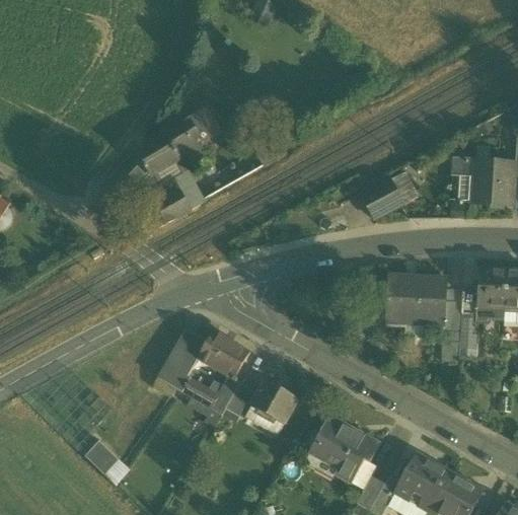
[(513,135),(516,135),(517,135),(517,102),(506,109),(513,135)]
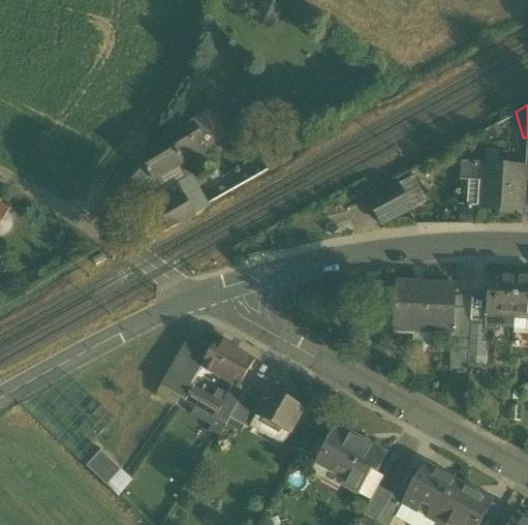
[(200,113),(186,121),(200,147),(215,139),(200,113)]
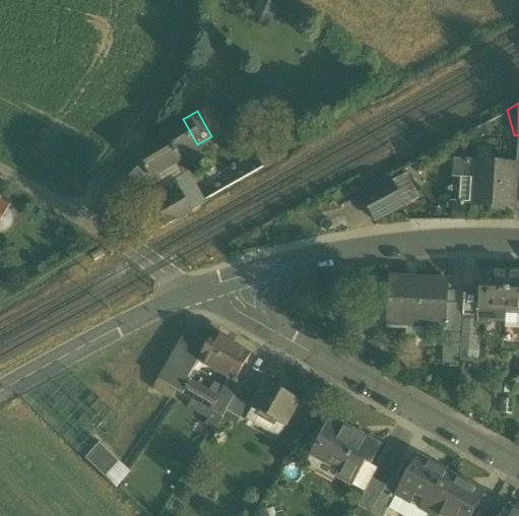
[(142,159),(141,160),(149,174),(150,174),(172,160),(198,145),(197,144),(183,119),(182,118),(163,129),(166,135),(150,143),(154,149),(143,156),(142,159)]
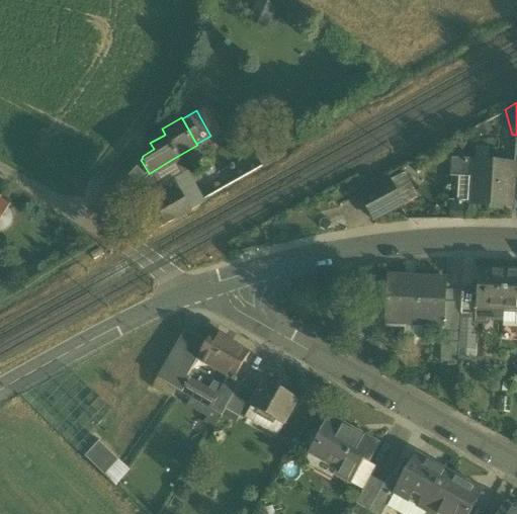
[(475,143),(474,161),(488,162),(489,144),(475,143)]
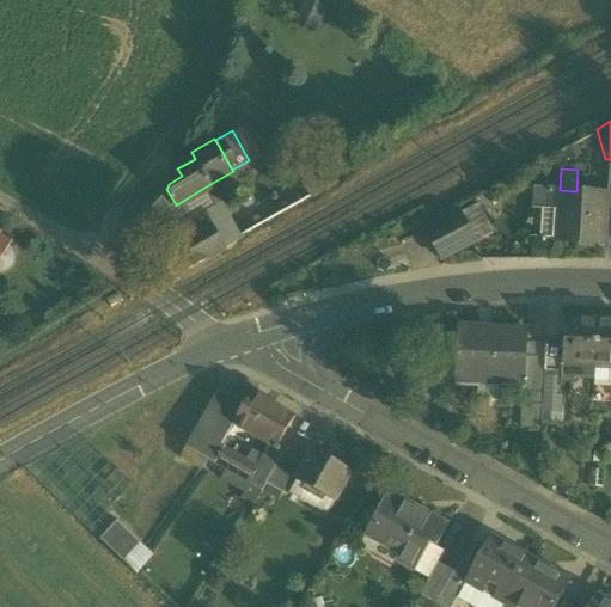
[(531,206),(541,207),(557,207),(558,190),(532,188),(531,206)]
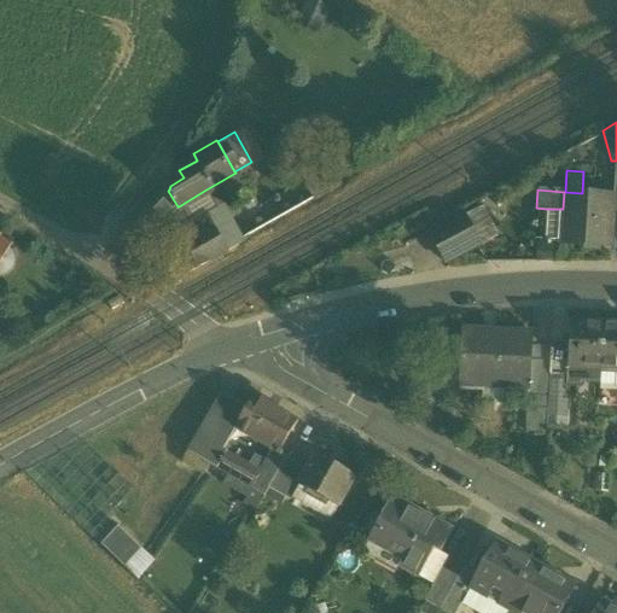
[(168,191),(157,203),(169,215),(178,206),(168,191)]
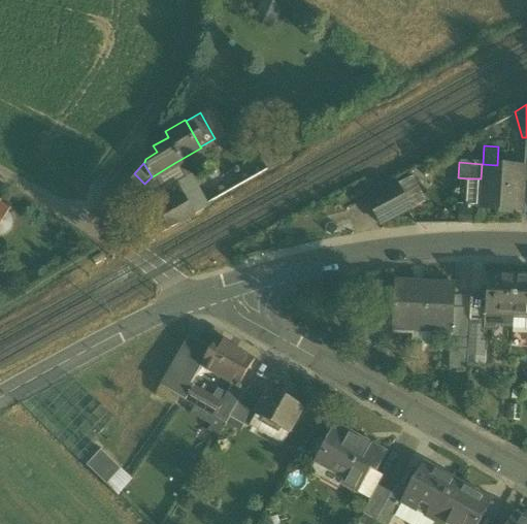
[(153,176),(152,176),(144,184),(140,188),(142,192),(146,198),(183,176),(174,163),(153,176)]
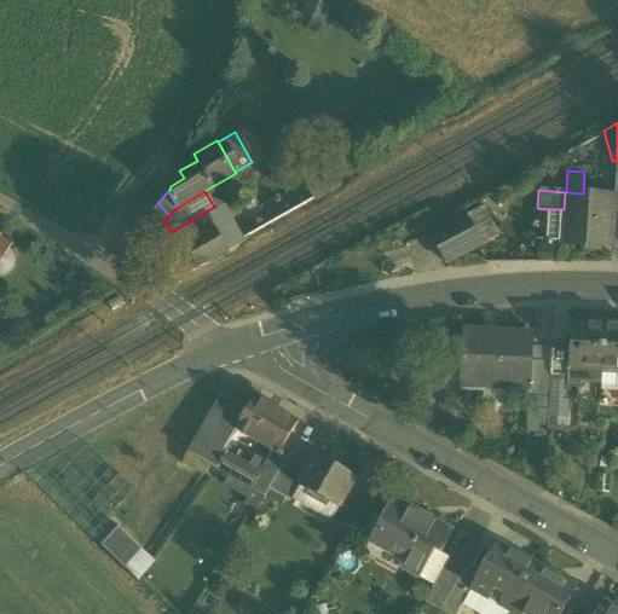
[(562,241),(610,244),(612,210),(613,196),(583,193),(566,192),(565,192),(564,209),(562,241)]
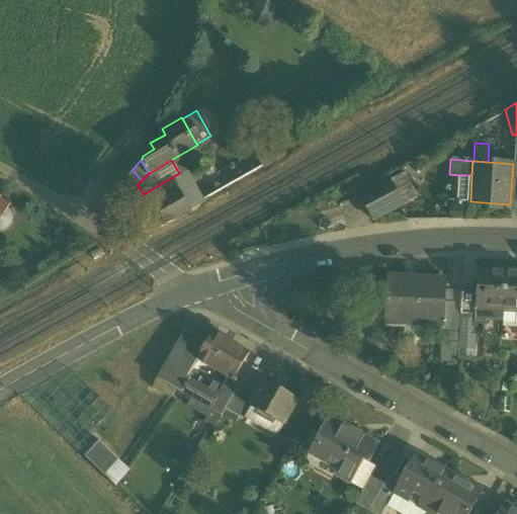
[(190,186),(199,203),(205,200),(187,168),(179,173),(189,187),(190,186)]
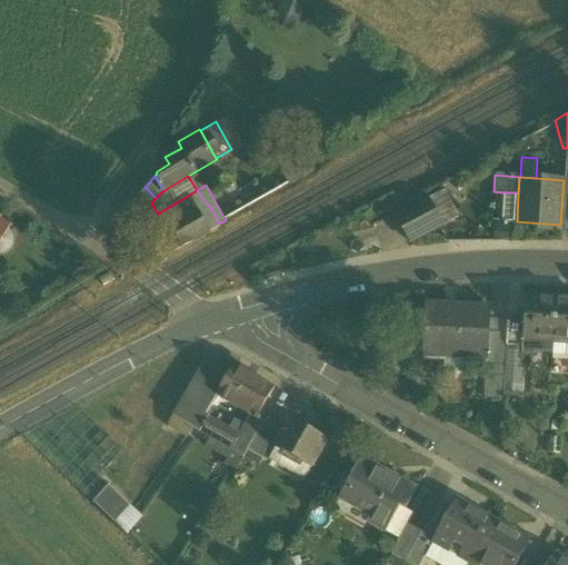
[(125,208),(131,219),(153,207),(151,202),(156,198),(145,187),(125,208)]
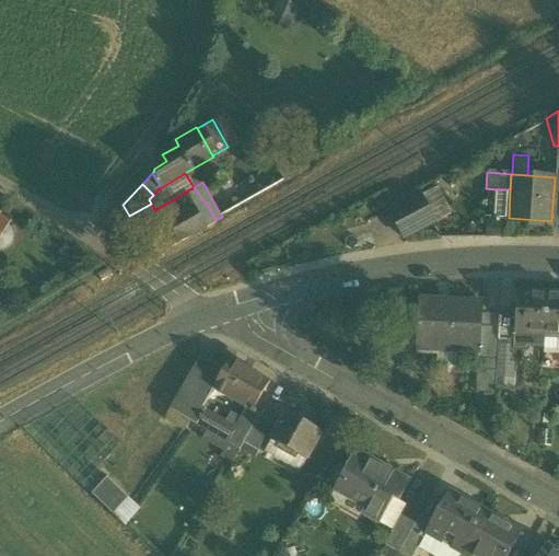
[(437,184),(420,193),(434,220),(451,211),(437,184)]
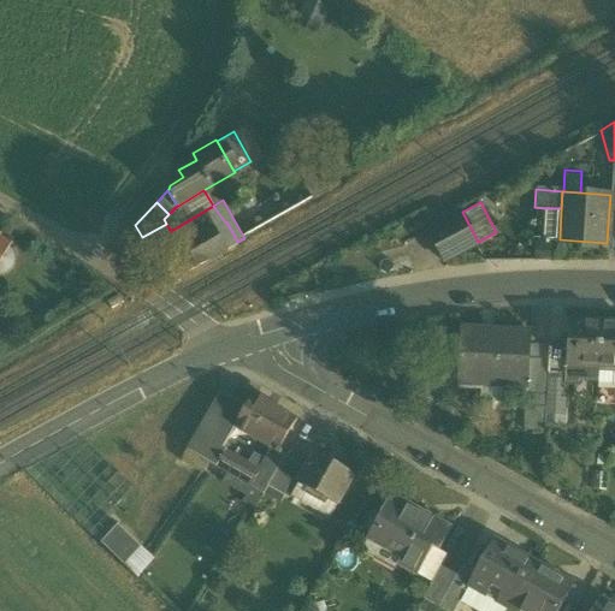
[(225,223),(213,206),(171,231),(164,236),(170,247),(183,272),(237,242),(226,221),(225,223)]
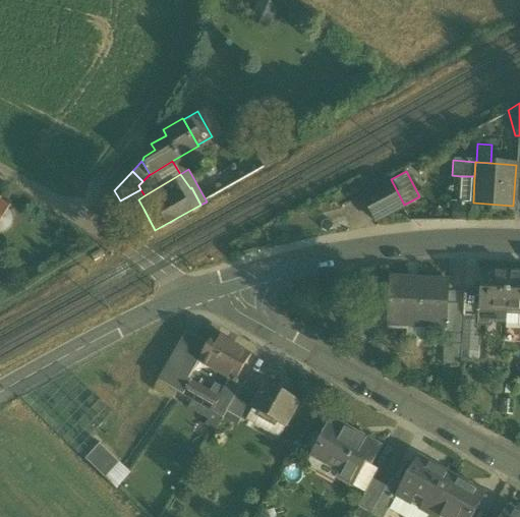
[(473,203),(474,176),(460,176),(458,203),(473,203)]
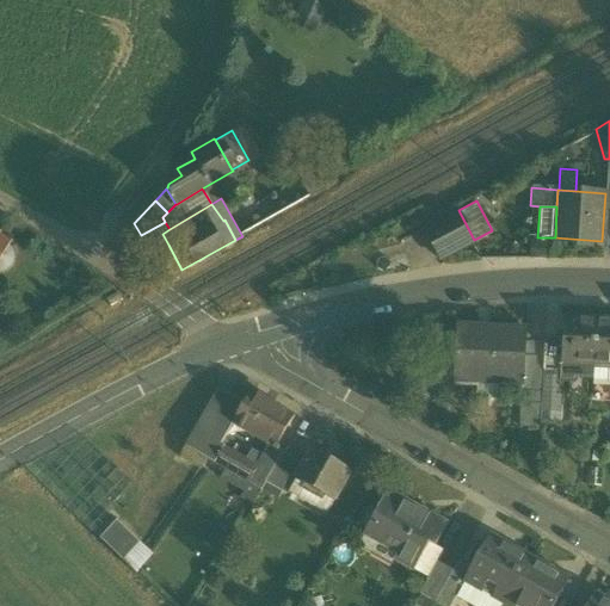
[(425,228),(441,258),(474,240),(458,210),(425,228)]
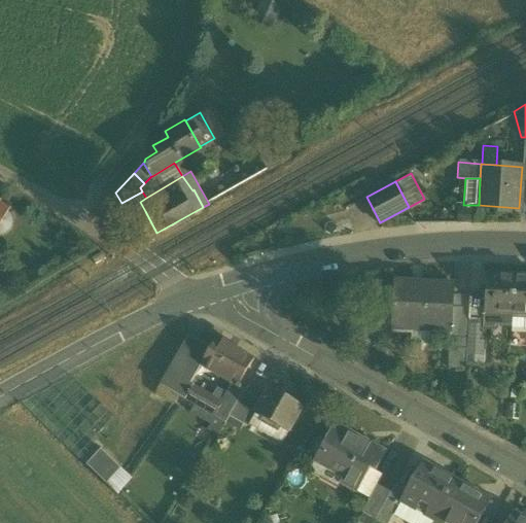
[(0,232),(2,233),(8,229),(11,222),(10,215),(7,211),(10,205),(0,200),(0,232)]
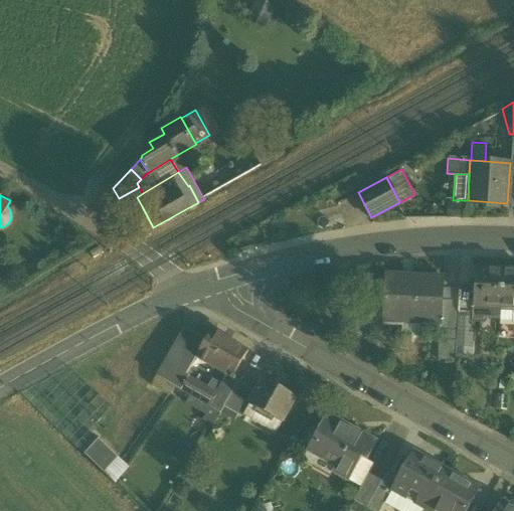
[(474,305),(500,307),(502,268),(476,266),(474,290),(473,305),(474,305)]
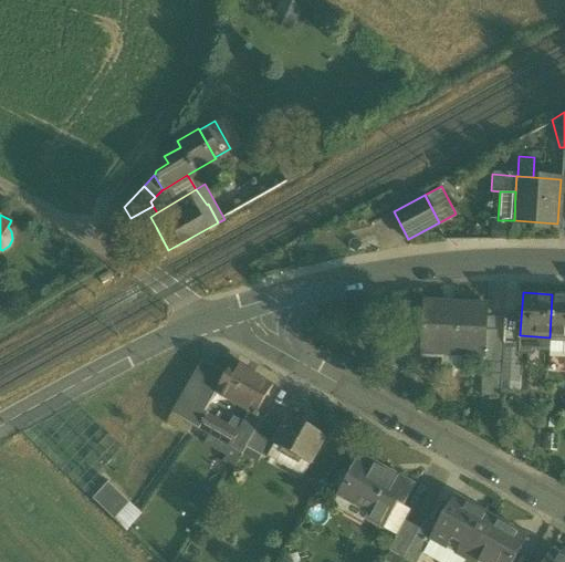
[(564,294),(552,294),(550,337),(564,337),(564,294)]
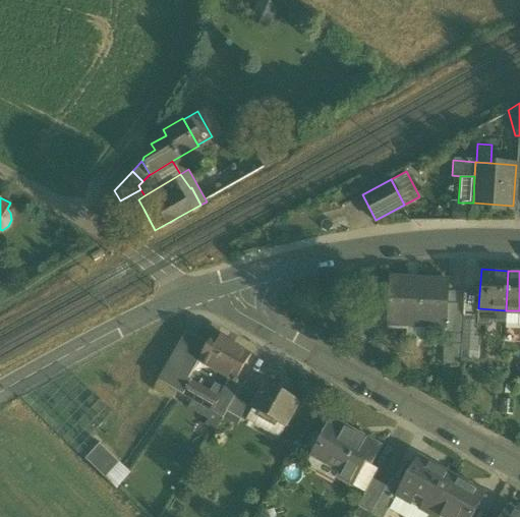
[(429,323),(446,324),(447,302),(448,291),(448,280),(390,277),(388,323),(406,324),(407,318),(429,319),(429,323)]
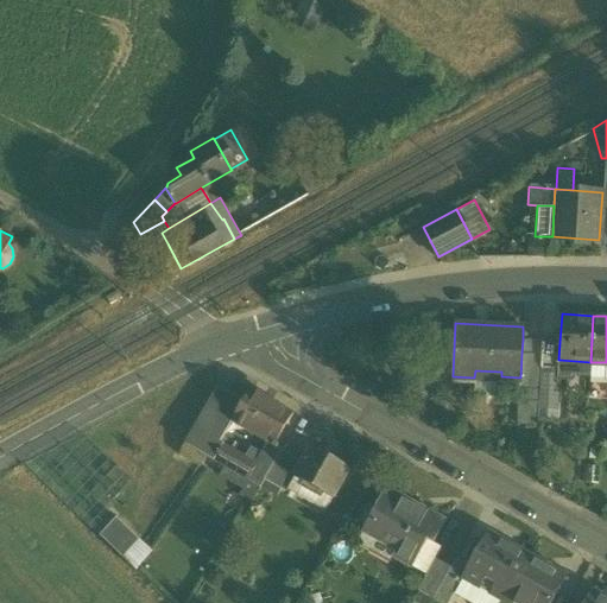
[(523,340),(522,353),(541,354),(541,341),(523,340)]
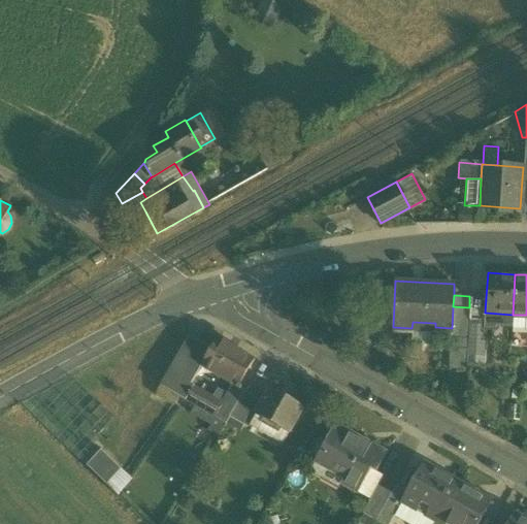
[(486,297),(469,296),(469,307),(468,319),(486,320),(486,313),(485,313),(486,297)]
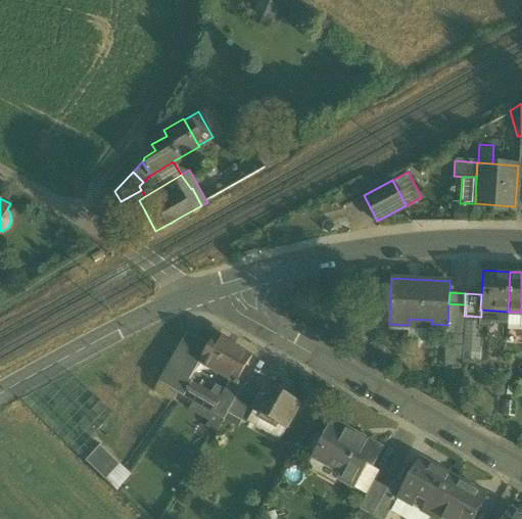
[(464,316),(465,304),(448,303),(447,325),(464,326),(464,316)]
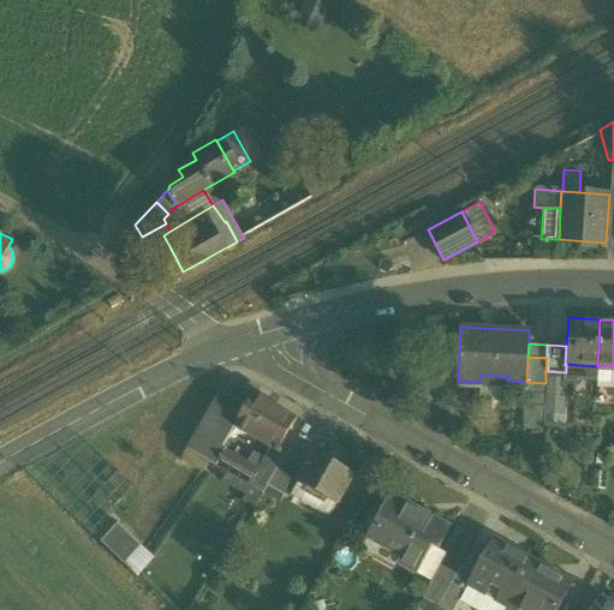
[(578,377),(596,378),(597,366),(566,364),(566,372),(546,371),(546,383),(546,392),(566,392),(567,382),(577,382),(578,377)]
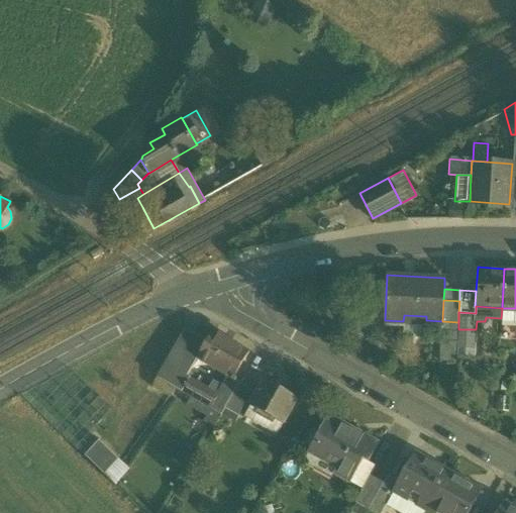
[(501,320),(515,320),(515,308),(502,308),(501,318),(501,320)]
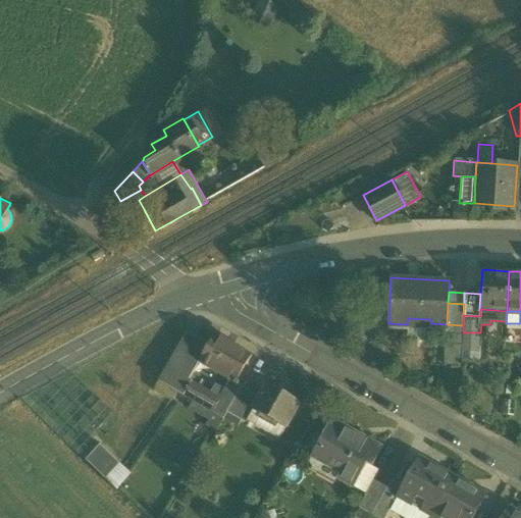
[(408,318),(407,324),(407,335),(429,337),(430,323),(430,319),(408,318)]
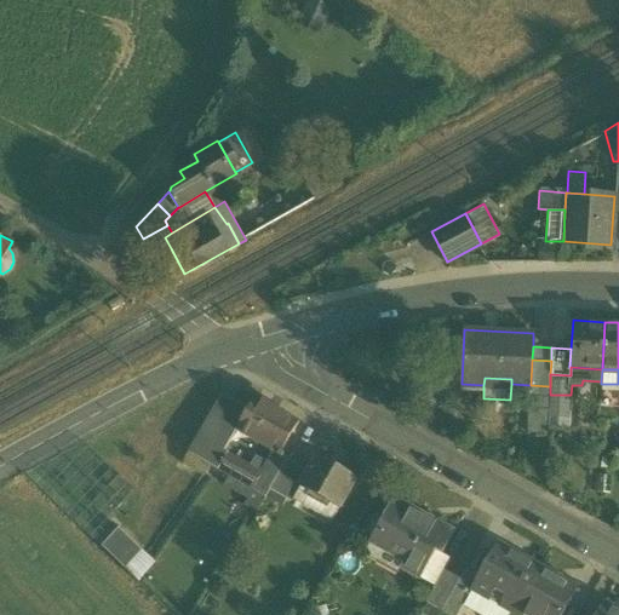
[(211,464),(217,467),(227,449),(224,448),(235,429),(247,407),(222,392),(188,450),(211,464)]
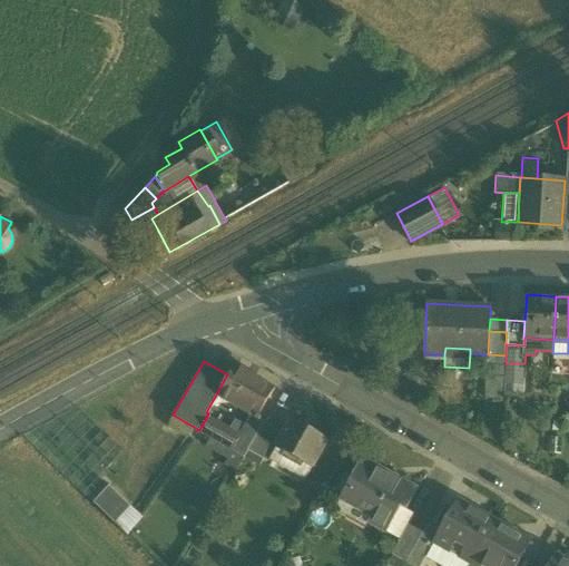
[(249,413),(256,418),(257,415),(274,386),(234,362),(227,374),(216,394),(249,413)]
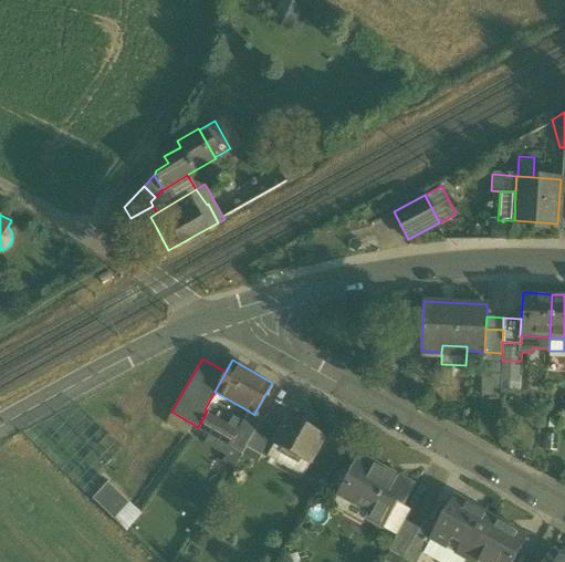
[(501,373),(502,361),(482,360),(482,377),(490,377),(490,373),(501,373)]
